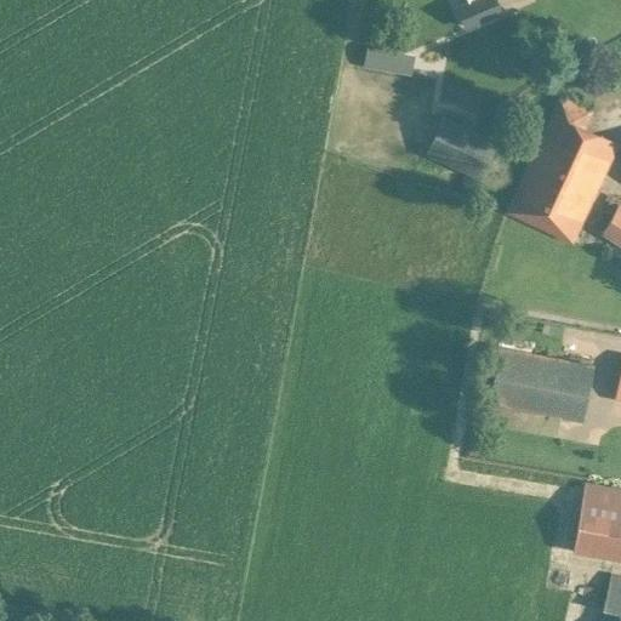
[(467,0),(468,1),(457,6),(466,27),(500,12),(494,0),(467,0)]
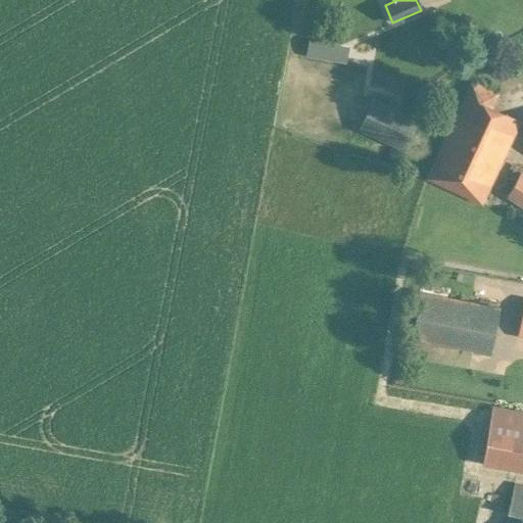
[(313,40),(310,56),(325,59),(328,43),(313,40)]
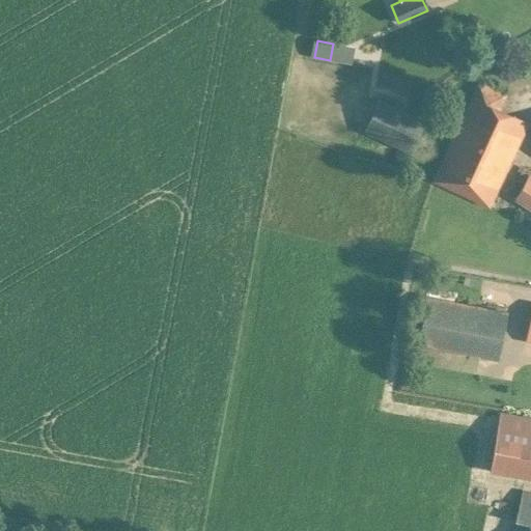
[(478,83),(469,102),(432,180),(488,206),(527,122),(498,109),(504,94),(478,83)]
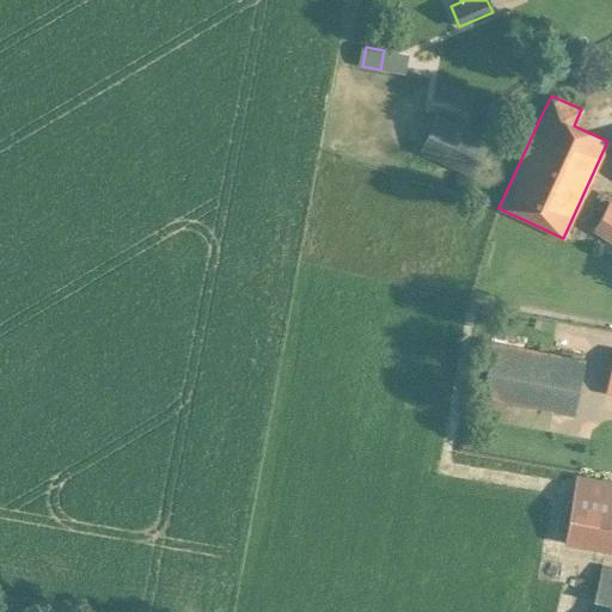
[(418,151),(472,176),(489,139),(435,115),(418,151)]
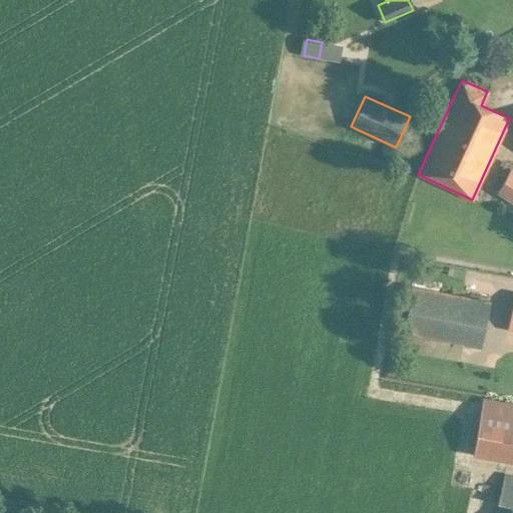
[(512,203),(512,168),(511,167),(494,192),(512,203)]
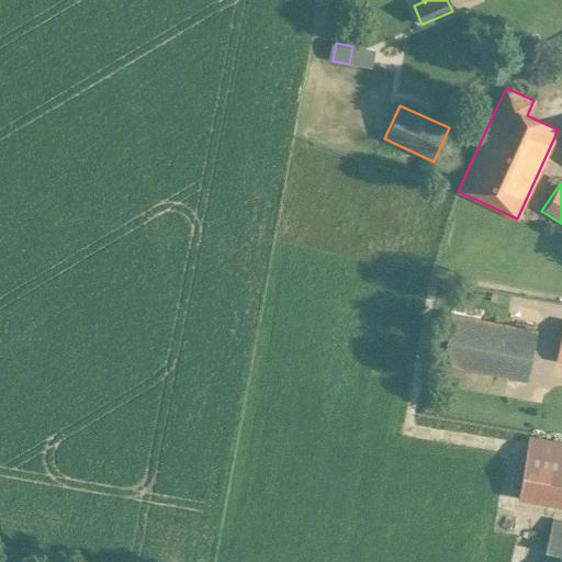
[(502,393),(506,377),(529,381),(538,330),(451,315),(438,382),(502,393)]
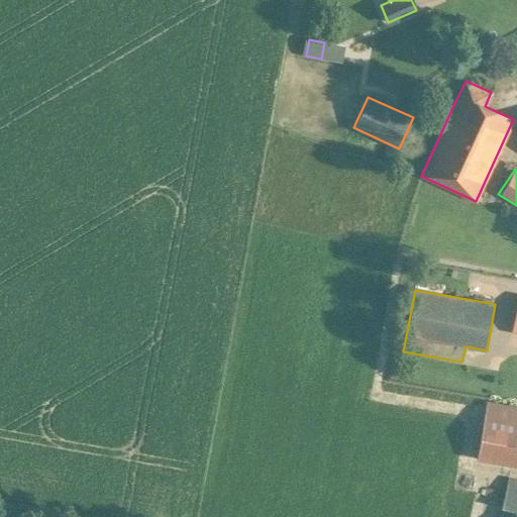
[(476,457),(516,464),(516,407),(487,402),(476,457)]
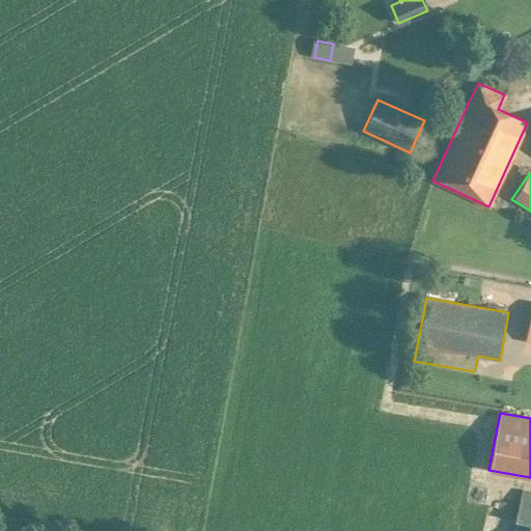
[(511,530),(530,530),(530,494),(522,492),(511,530)]
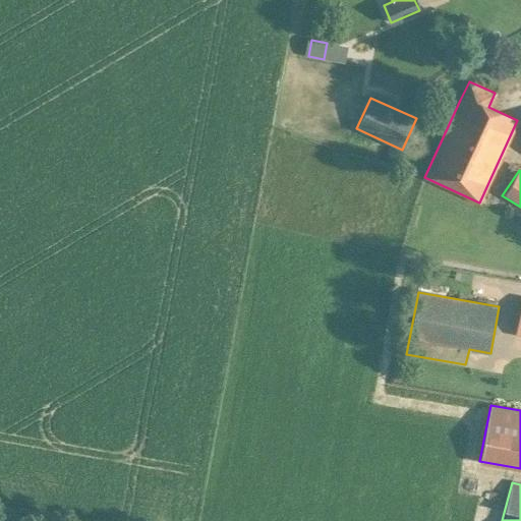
[(489,493),(487,503),(498,505),(500,495),(489,493)]
